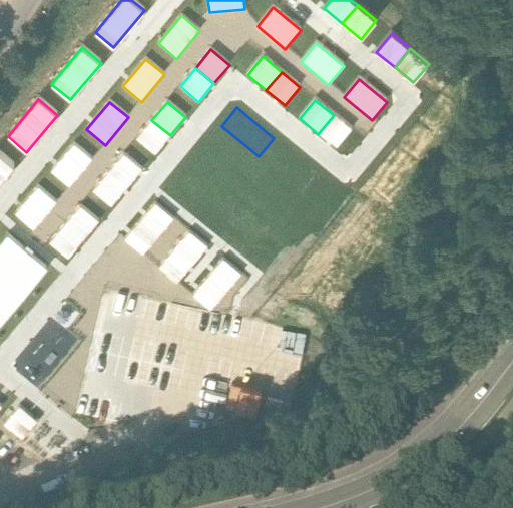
[(352,130),(334,115),(318,134),(337,149),(352,130)]
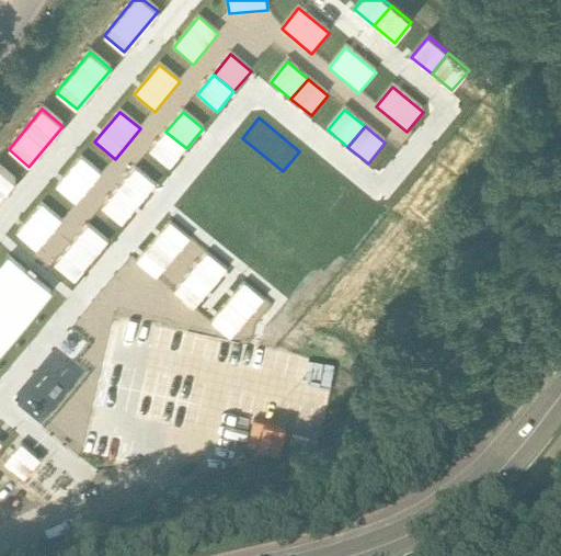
[(165,132),(149,151),(170,169),(186,148),(165,132)]
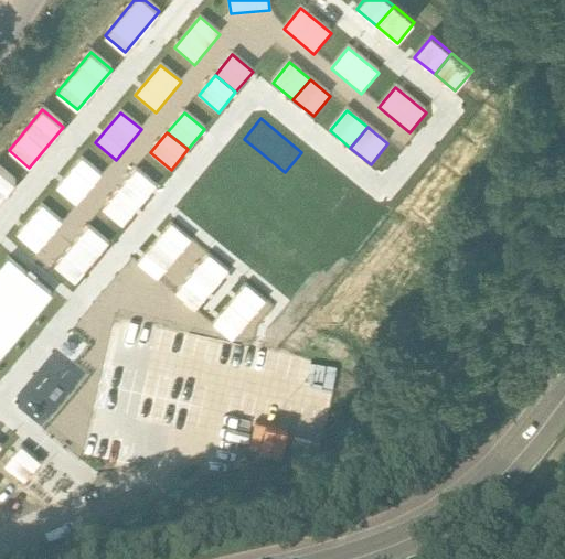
[(82,160),(55,190),(76,207),(102,176),(82,160)]
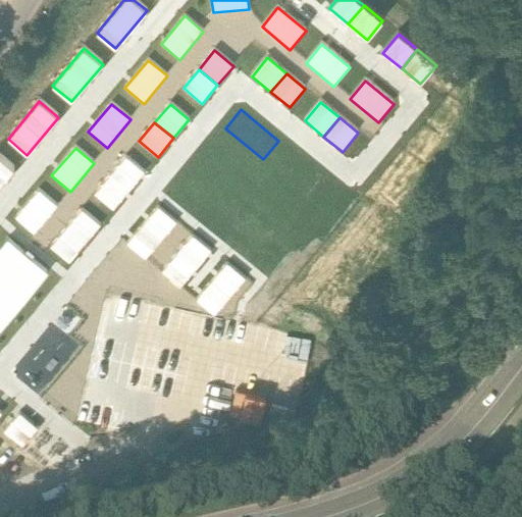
[(191,169),(228,201),(244,182),(207,150),(191,169)]
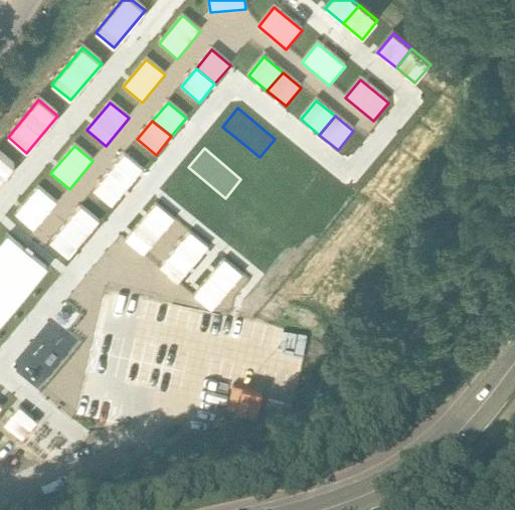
[(275,170),(312,201),(327,182),(291,151),(275,170)]
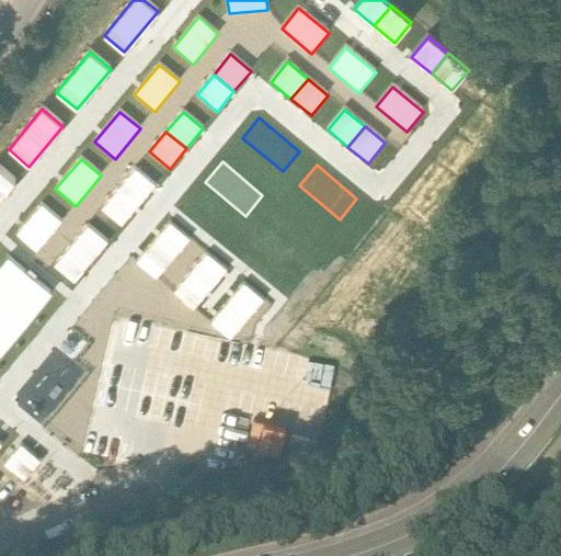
[(135,169),(118,189),(139,206),(156,185),(135,169)]
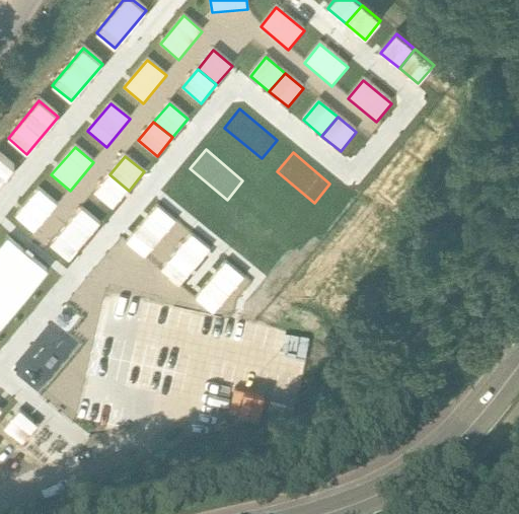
[(0,157),(0,186),(14,169),(0,157)]
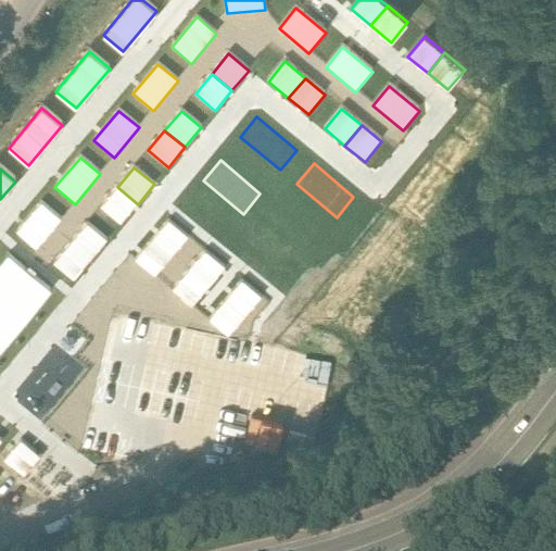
[(117,187),(101,208),(121,224),(138,204),(117,187)]
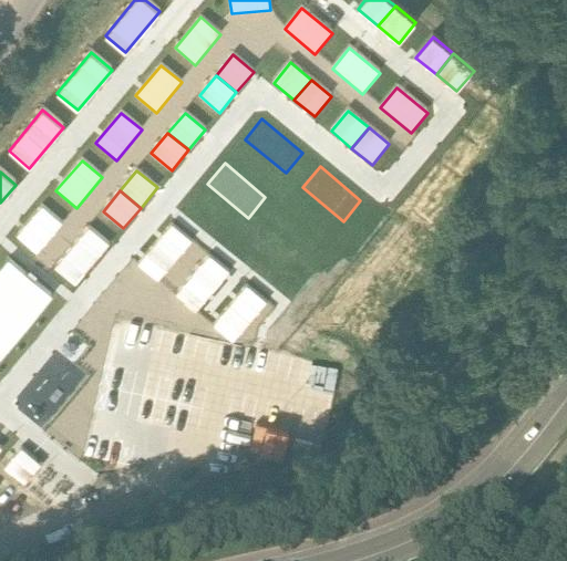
[(42,208),(17,238),(37,256),(62,225),(42,208)]
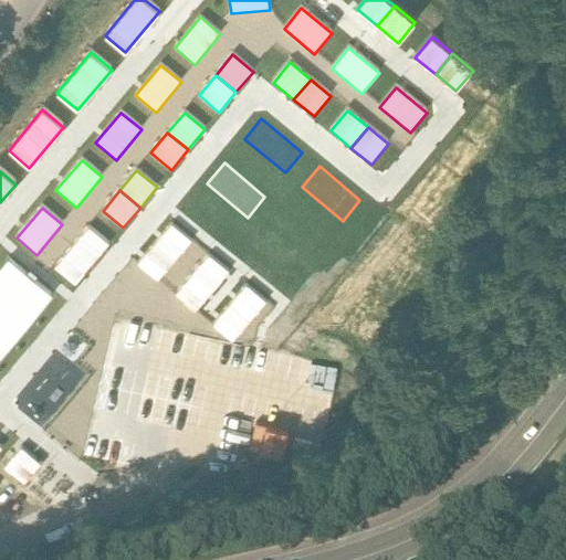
[(168,231),(209,264),(226,244),(185,210),(168,231)]
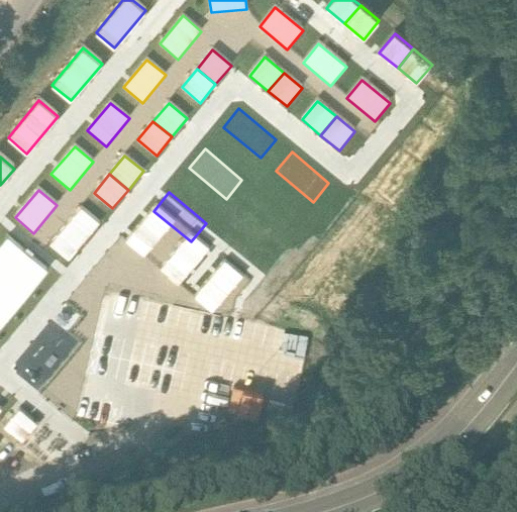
[(241,212),(279,242),(295,224),(257,193),(241,212)]
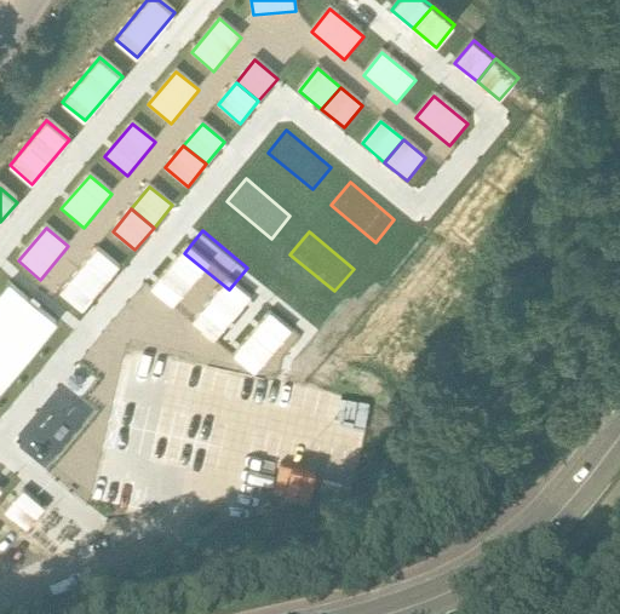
[(97,250),(78,273),(101,291),(119,269),(97,250)]
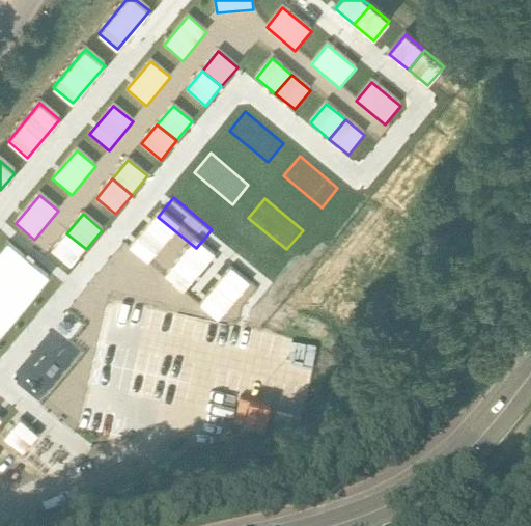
[(144,232),(129,251),(148,267),(164,248),(144,232)]
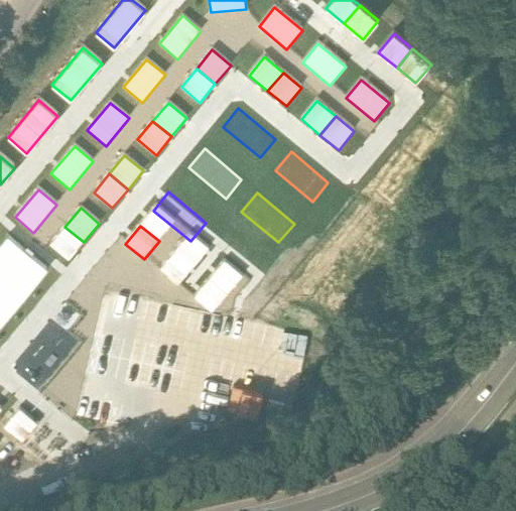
[(65,227),(49,245),(69,260),(84,242),(65,227)]
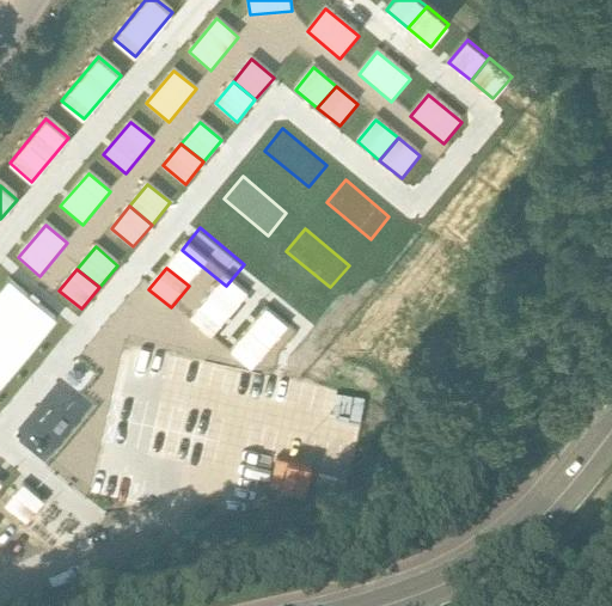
[(2,276),(0,279),(0,323),(24,294),(2,276)]
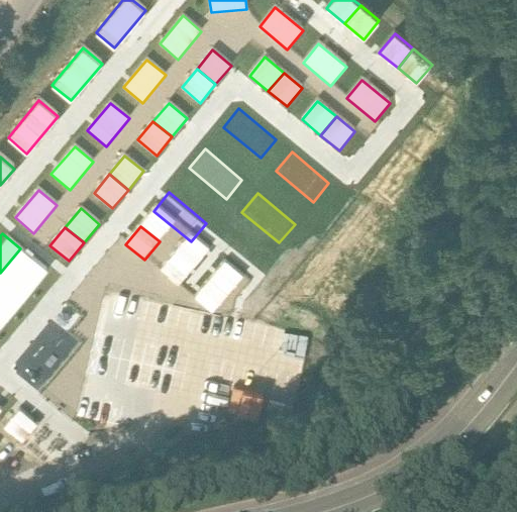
[(206,254),(243,286),(259,267),(221,236),(206,254)]
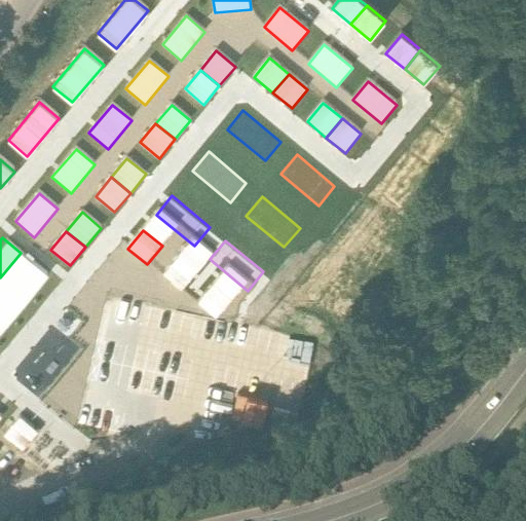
[(127,249),(112,267),(130,284),(147,264),(127,249)]
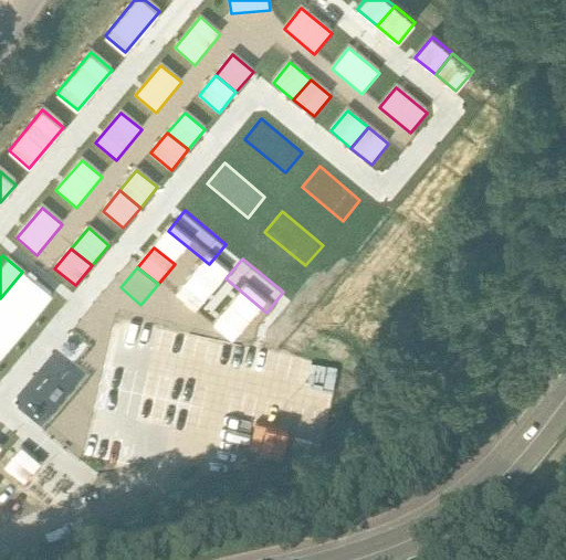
[(40,286),(14,317),(34,334),(60,303),(40,286)]
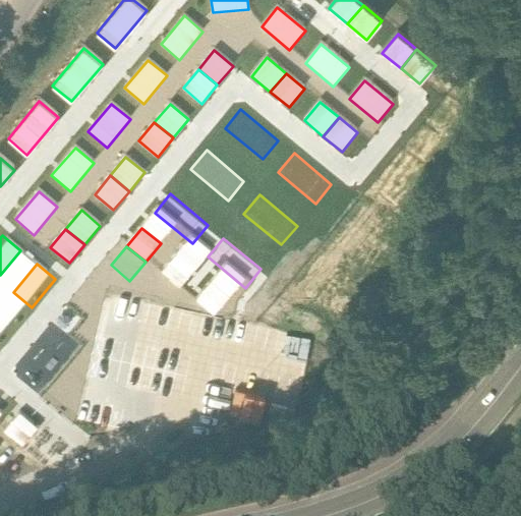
[(82,287),(67,306),(85,322),(102,303),(82,287)]
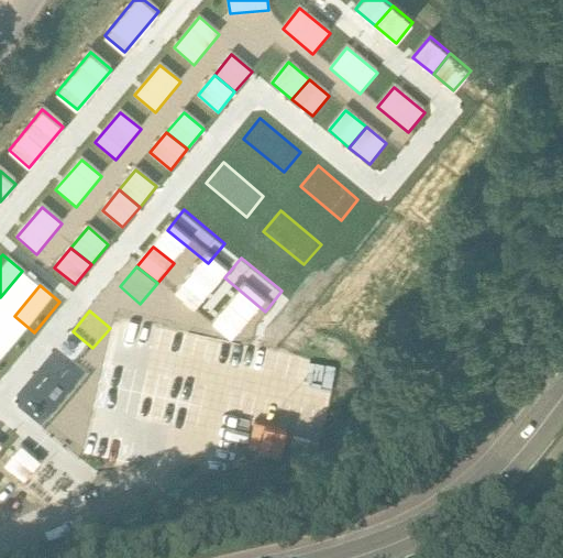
[(0,332),(0,373),(21,350),(0,332)]
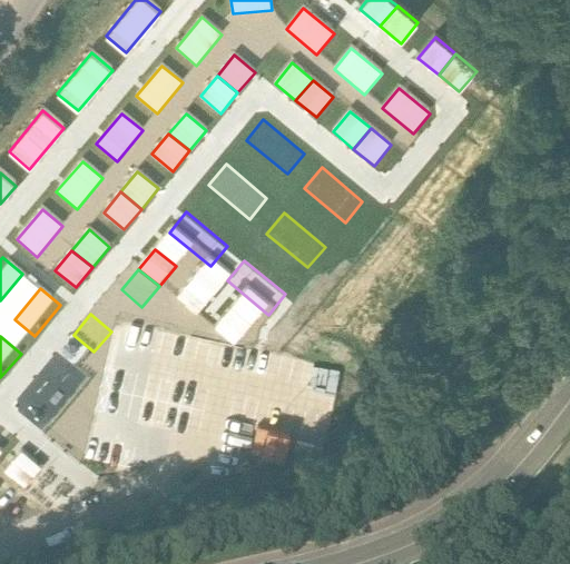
[(42,471),(21,454),(5,474),(25,491),(42,471)]
